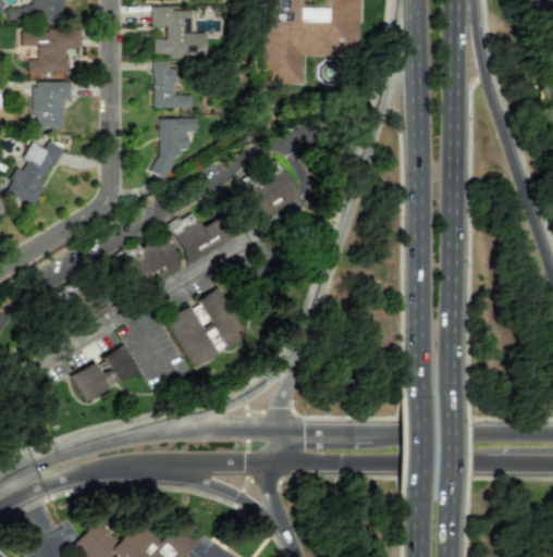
[(9,20),(64,19),(64,0),(33,0),(34,7),(9,7),(9,20)]
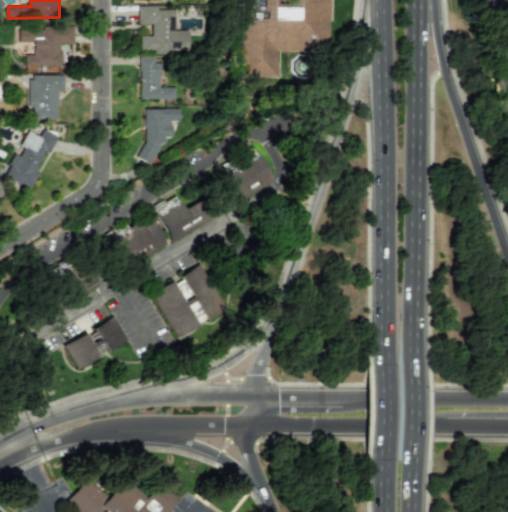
[(331,50),(330,0),(245,0),(246,78),(278,77),(278,51),(331,50)]
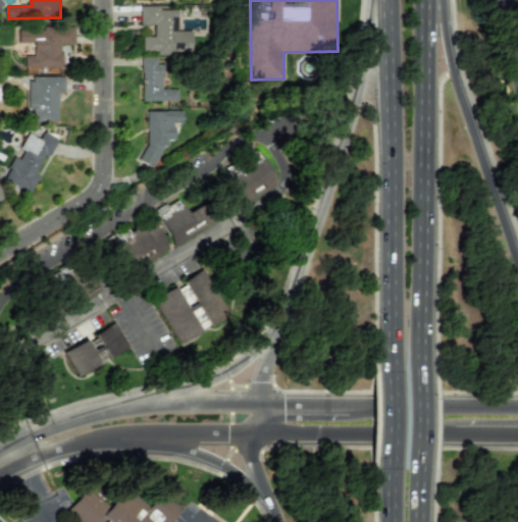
[(194,31),(179,31),(179,9),(162,10),(162,6),(142,6),(143,24),(157,24),(157,37),(145,37),(145,54),(194,54),(194,31)]
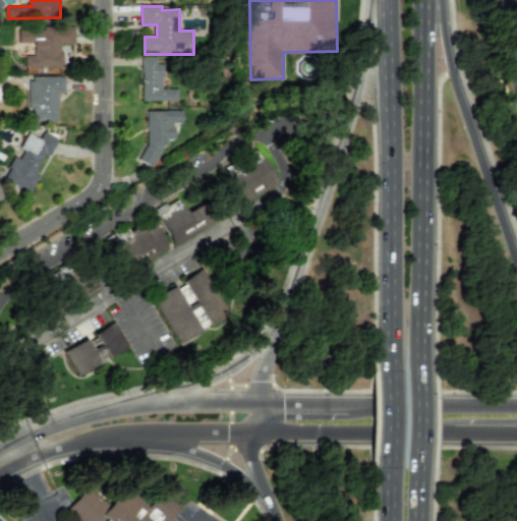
[(64,66),(64,44),(77,44),(76,29),(20,29),(21,43),(36,43),(36,55),(27,56),(27,67),(64,66)]
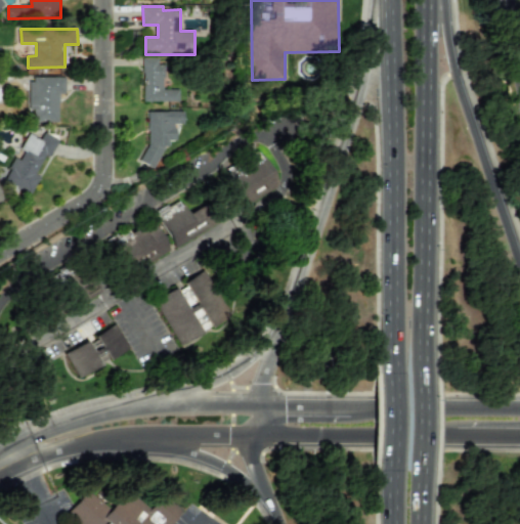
[(144,58),(145,101),(181,101),(181,89),(166,89),(166,66),(161,66),(161,57),(144,58)]
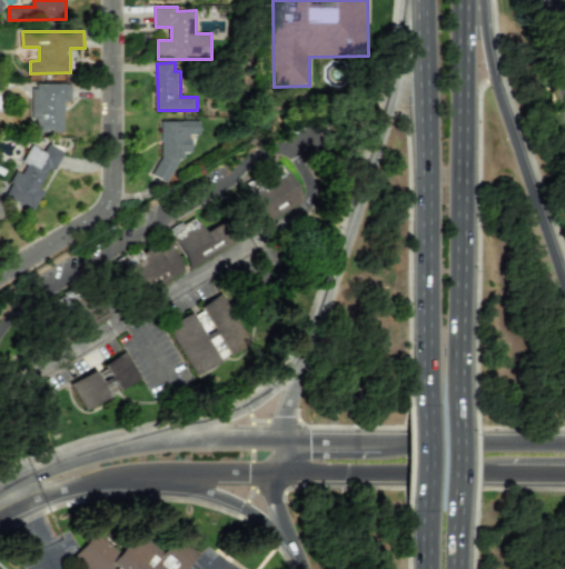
[(72,85),(33,85),(35,133),(66,132),(65,102),(73,102),(72,85)]
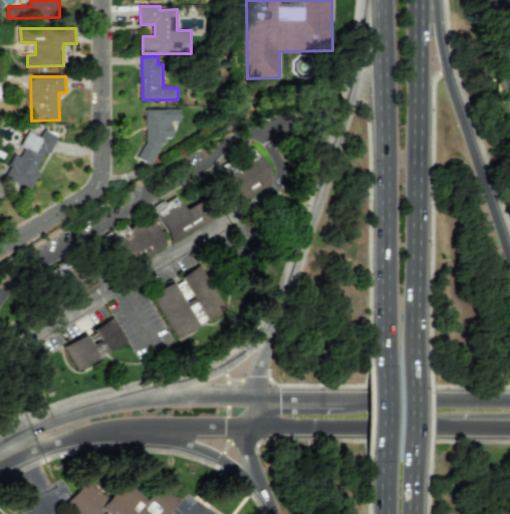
[(181,108),(145,109),(146,162),(161,162),(161,138),(174,138),(174,121),(182,121),(181,108)]
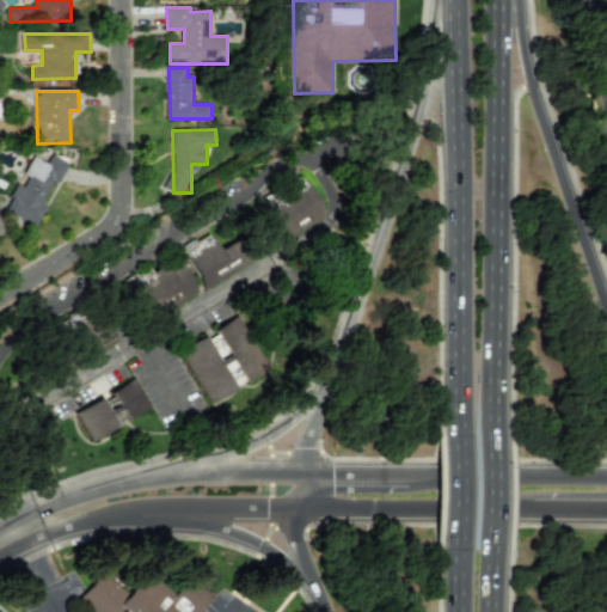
[(38,226),(48,206),(43,203),(55,181),(61,184),(71,163),(53,154),(49,163),(35,155),(26,175),(25,173),(7,212),(38,226)]
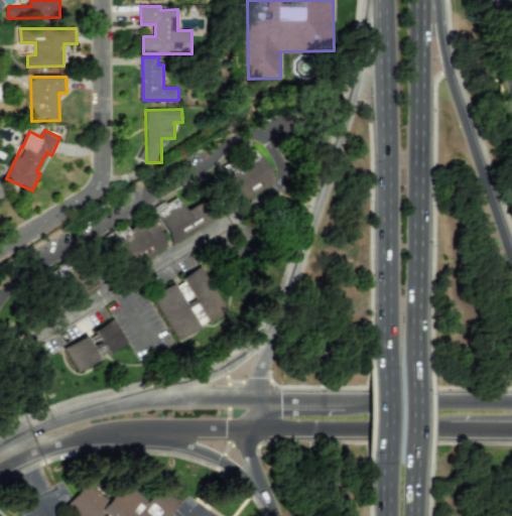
[(278,183),(259,151),(225,171),(243,204),(278,183)]
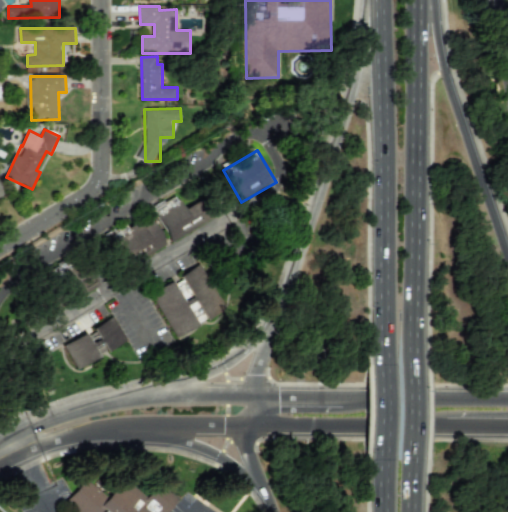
[(0,199),(8,195),(0,180),(0,199)]
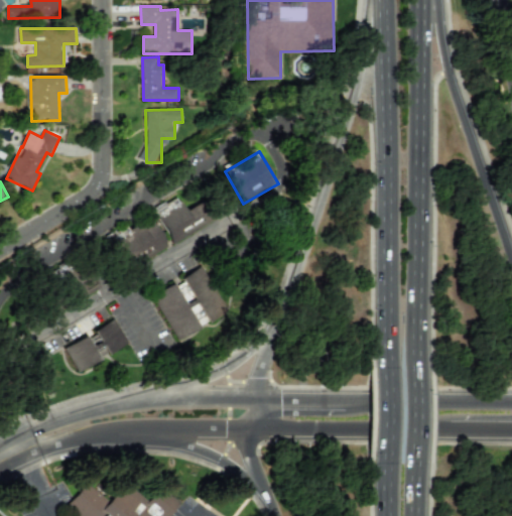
[(171,243),(216,224),(206,202),(185,211),(179,197),(155,208),(171,243)]
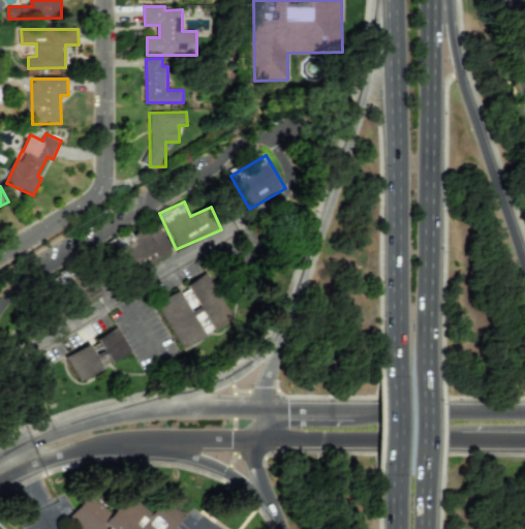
[(174,253),(160,228),(148,235),(145,229),(133,236),(131,231),(113,241),(127,269),(148,257),(152,265),(174,253)]
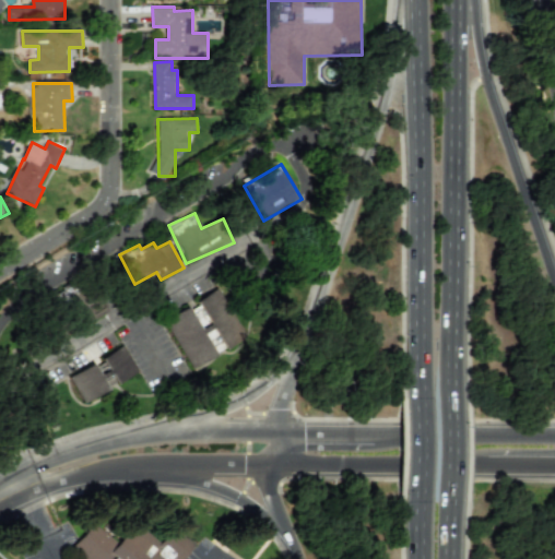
[(110,311),(98,290),(83,299),(74,284),(56,295),(62,307),(72,301),(85,325),(110,311)]
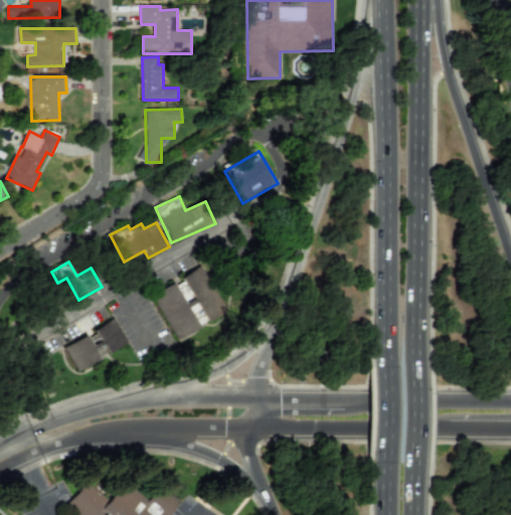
[(177,340),(200,329),(195,319),(203,315),(206,322),(227,312),(204,266),(180,277),(182,281),(154,294),(177,340)]
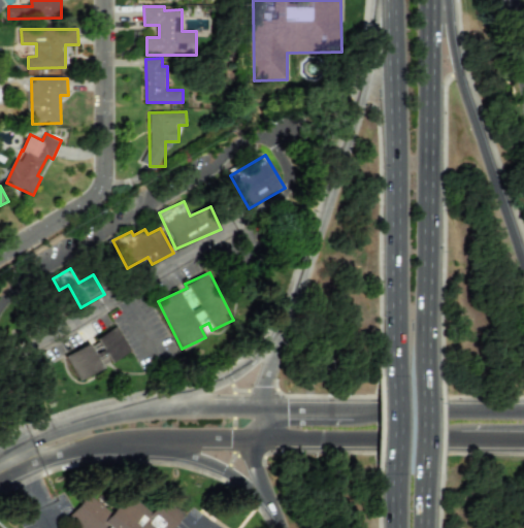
[(80,381),(132,352),(119,327),(89,344),(89,343),(66,356),(80,381)]
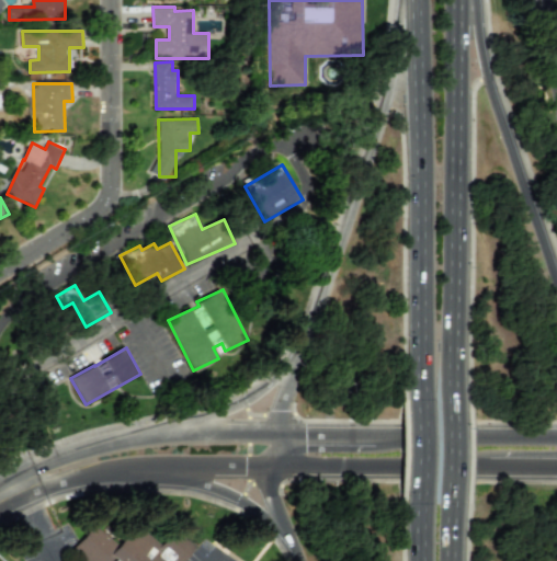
[(83,560),(182,560),(196,544),(175,528),(163,545),(137,525),(122,546),(93,524),(72,552),(83,560)]
